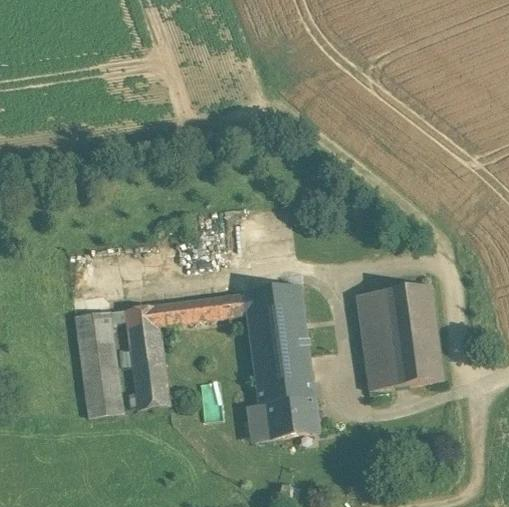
[(429,284),(355,294),(367,389),(442,379),(429,284)]
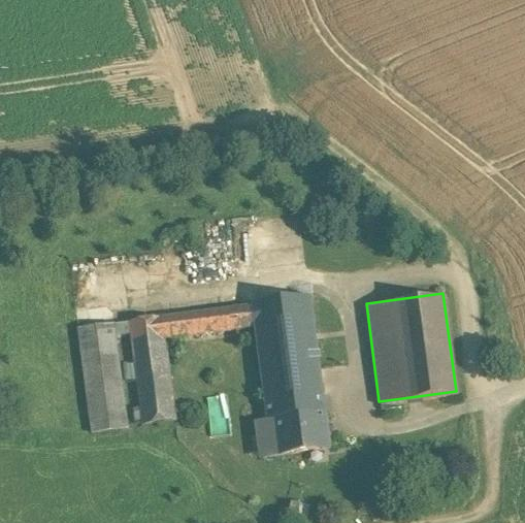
[(161,315),(164,334),(255,322),(266,417),(272,416),(322,409),(323,409),(308,294),(161,315)]
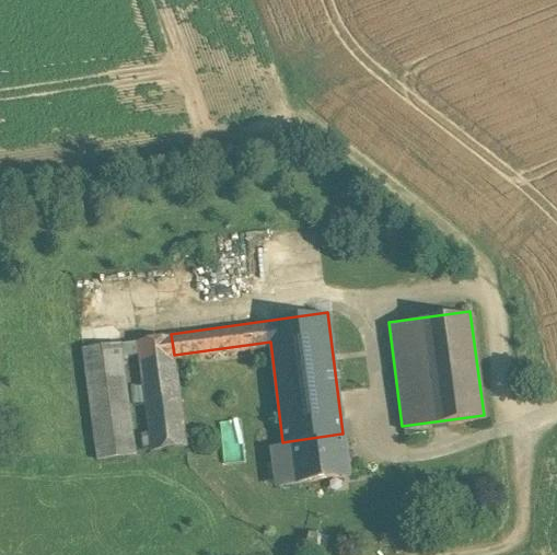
[(174,355),(171,334),(136,338),(137,350),(141,382),(144,402),(148,428),(150,447),(185,442),(174,355)]
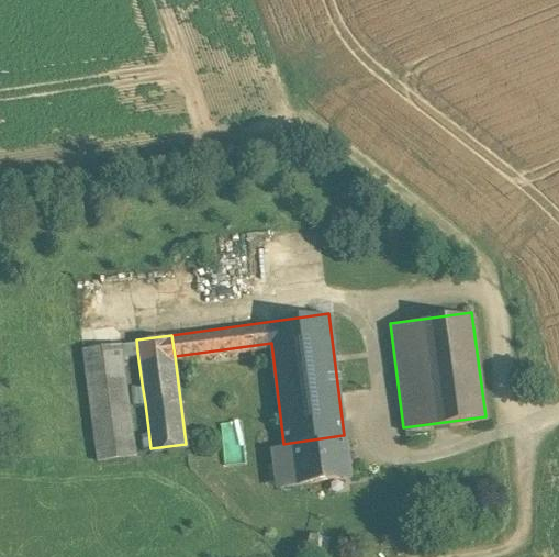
[(118,342),(120,354),(137,352),(136,340),(118,342)]
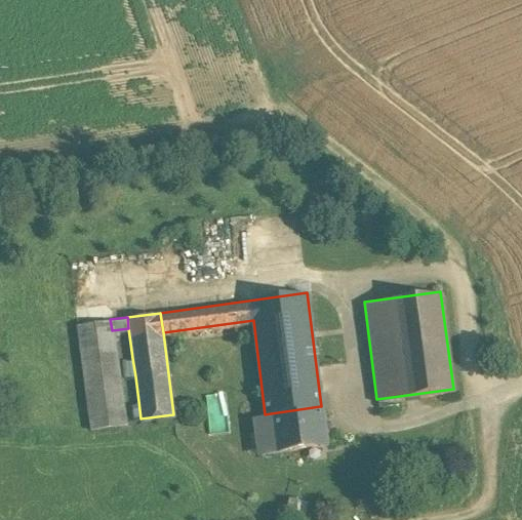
[(112,330),(110,319),(77,323),(90,427),(124,422),(112,330)]
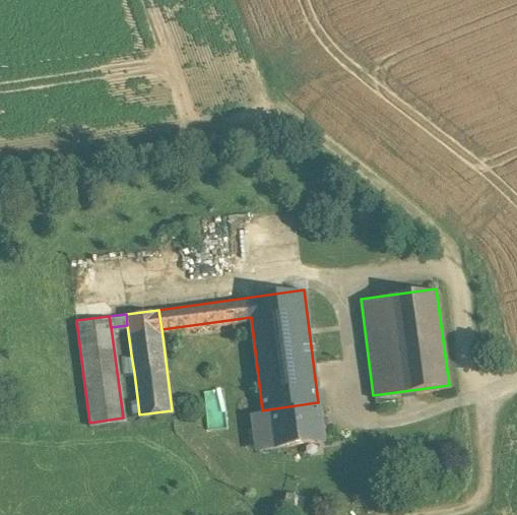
[(134,373),(131,355),(118,356),(120,375),(134,373)]
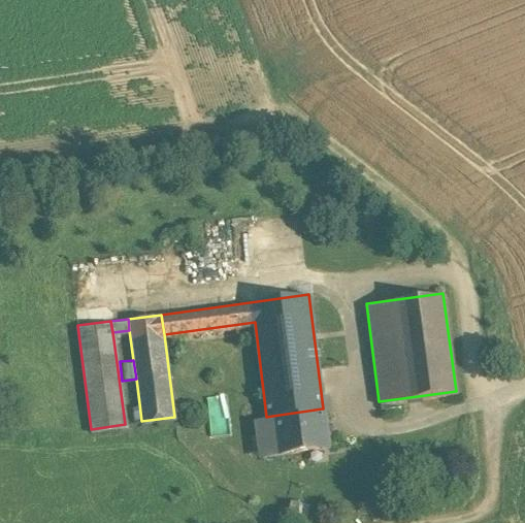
[(141,421),(139,403),(128,404),(131,423),(141,421)]
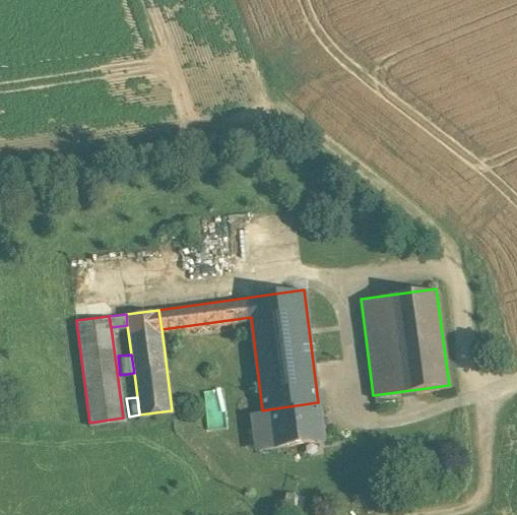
[(317,402),(268,409),(272,444),(322,437),(317,402)]
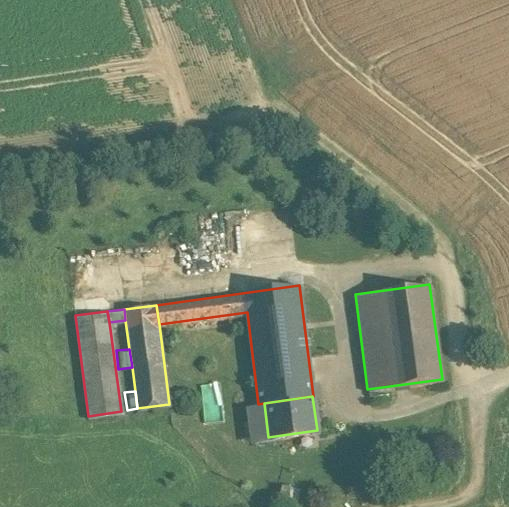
[(247,439),(268,437),(264,403),(258,404),(244,405),(247,439)]
